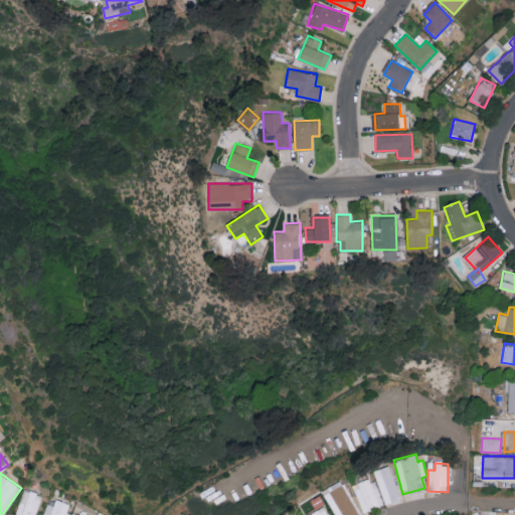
[(353,484),(361,512),(383,506),(375,478),(353,484)]
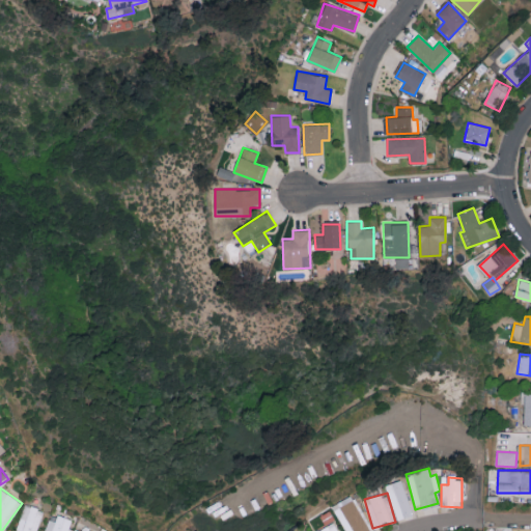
[(331,506),(345,530),(370,530),(351,496),(331,506)]
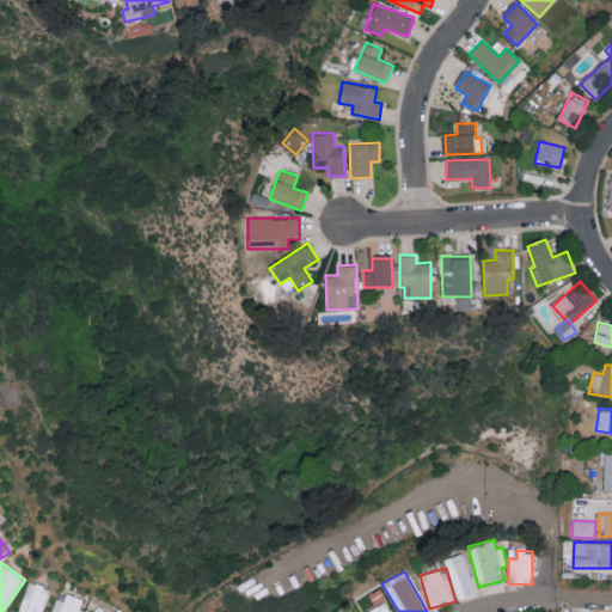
[(42,611),(49,588),(28,582),(19,611),(20,611),(42,611)]
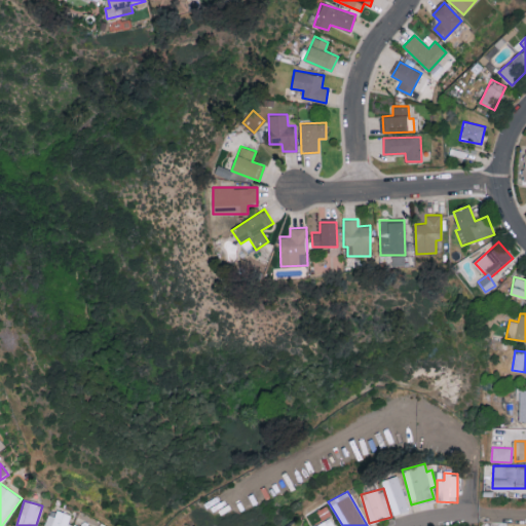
[(48,515),(43,525),(67,525),(72,515),(58,510),(54,517),(48,515)]
